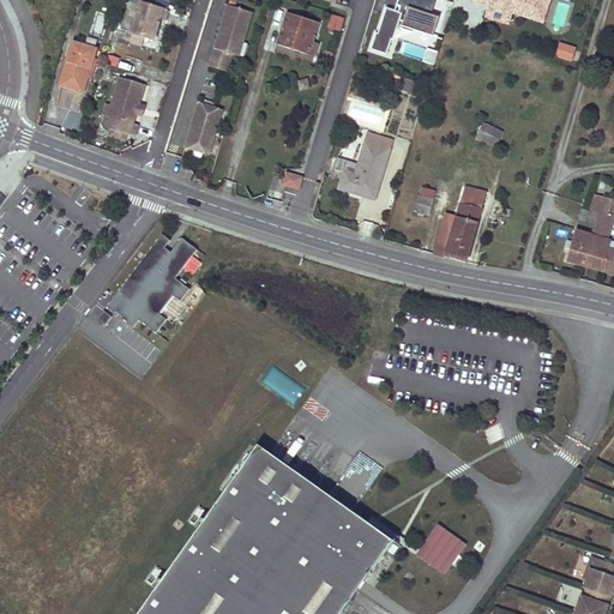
[(433,36),(439,18),(431,16),(425,13),(428,0),(397,0),(396,5),(399,6),(398,12),(386,8),(378,34),(375,34),(371,49),(386,54),(393,32),(395,34),(402,14),(404,14),(401,26),(433,36)]
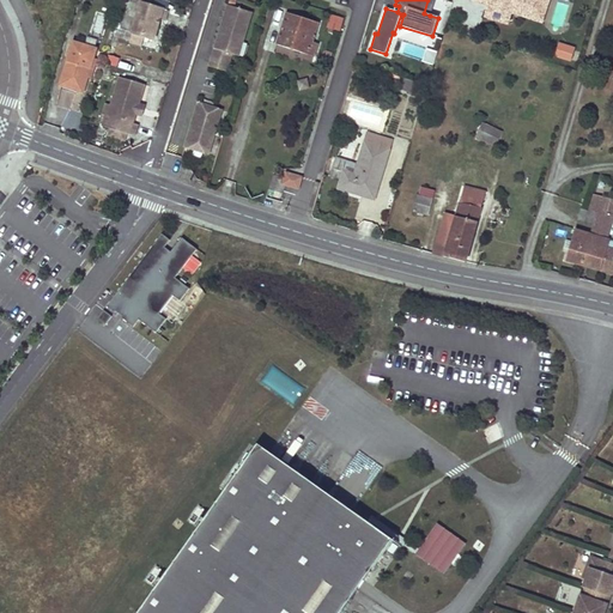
[(435,0),(428,0),(424,13),(430,16),(435,0)]
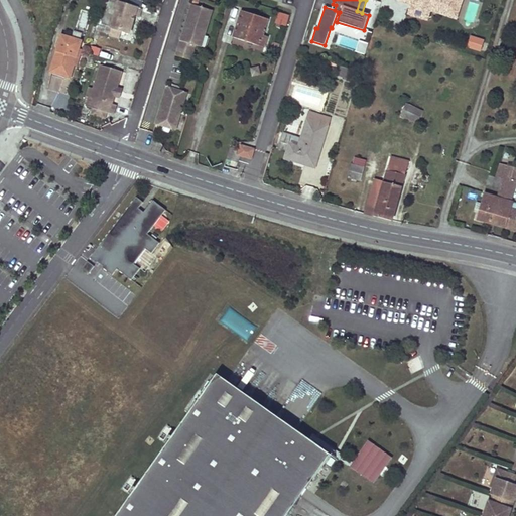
[(460,6),(461,0),(399,0),(412,4),(415,5),(412,15),(426,19),(430,10),(446,15),(450,3),(460,6)]
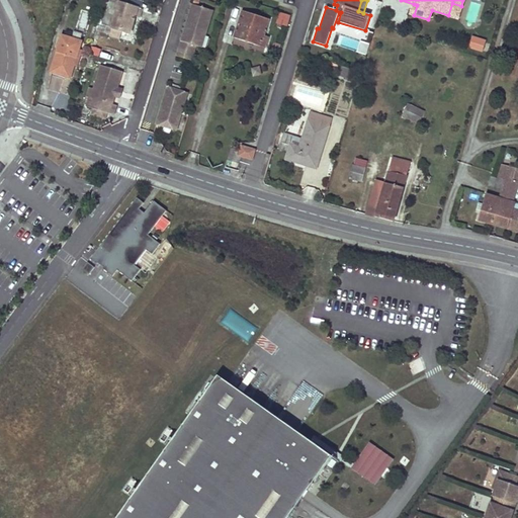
[(142,9),(119,3),(111,28),(121,31),(130,33),(134,22),(131,21),(133,16),(135,17),(139,18),(142,9)]
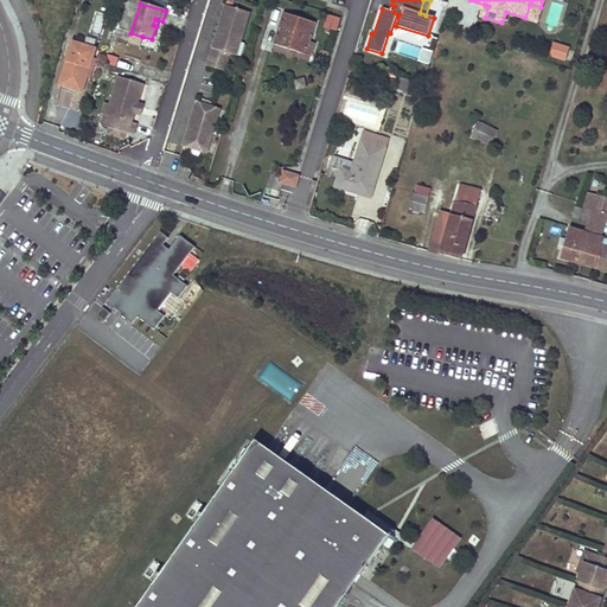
[(541,7),(530,4),(525,18),(536,21),(541,7)]
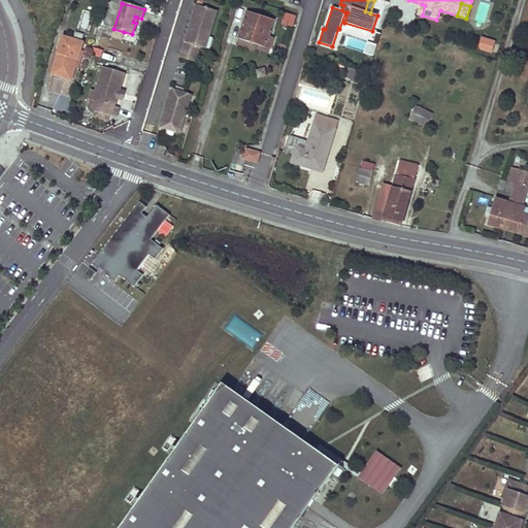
[(215,10),(196,4),(194,13),(196,13),(190,35),(188,34),(183,51),(197,55),(200,46),(203,47),(206,36),(208,37),(213,22),(210,22),(215,10)]
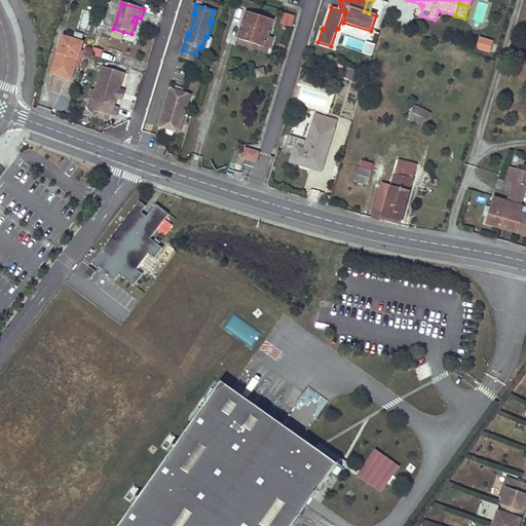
[(273,21),(246,11),(237,39),(274,50),(277,39),(268,37),(273,21)]
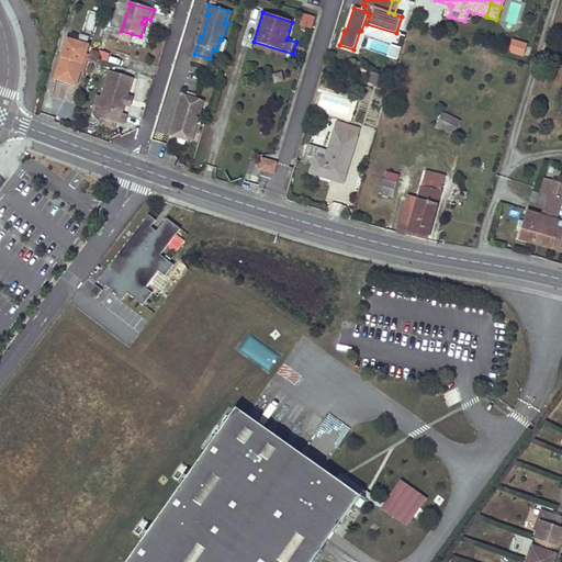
[(200,36),(202,37),(209,14),(206,14),(200,36)]
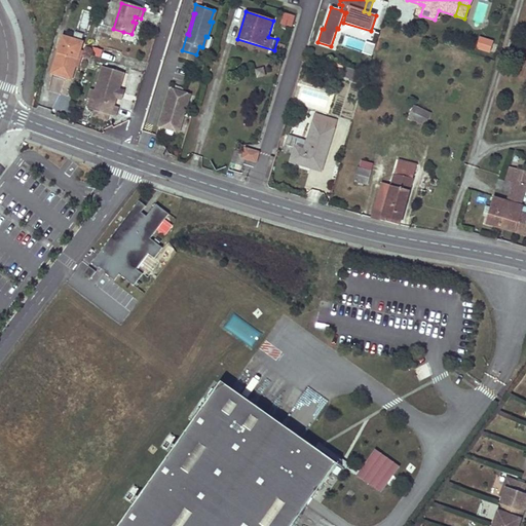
[(283,13),(279,25),(292,28),(295,16),(283,13)]
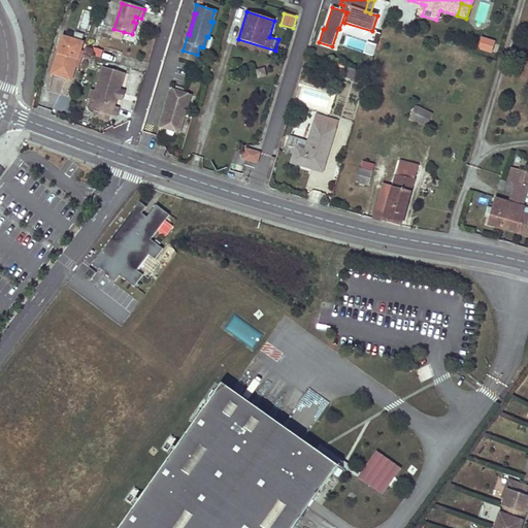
[(124,32),(113,29),(111,36),(122,39),(124,32)]
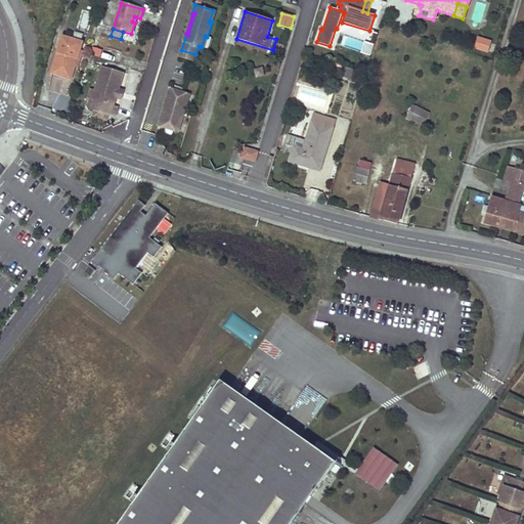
[(62,37),(51,73),(71,79),(75,67),(79,51),(82,43),(62,37)]
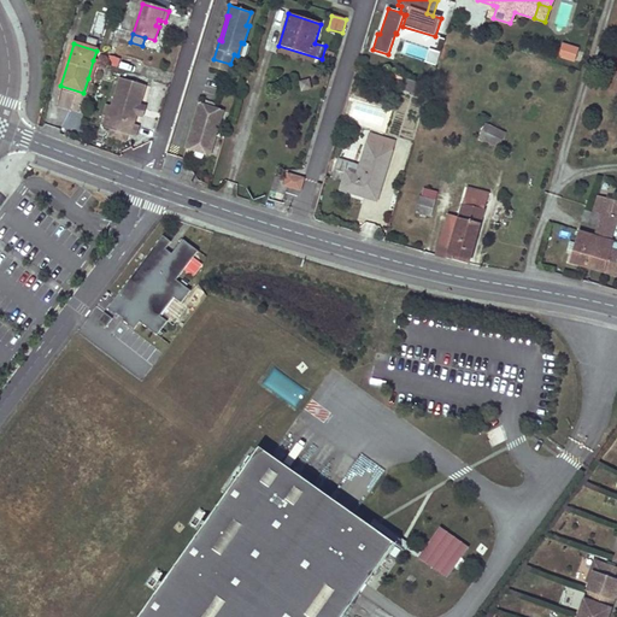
[(428,56),(428,68),(438,68),(439,51),(427,50),(428,46),(405,45),(405,54),(428,56)]
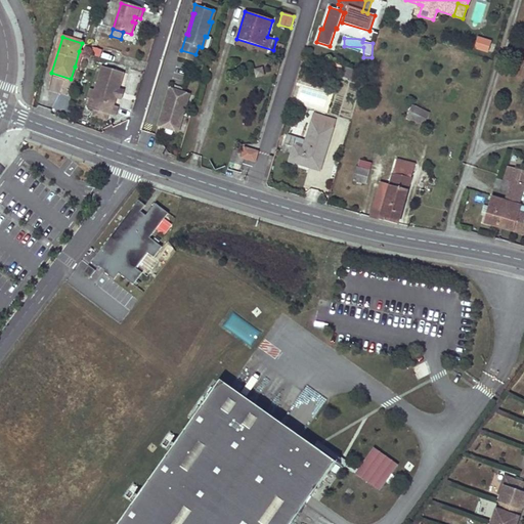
[(487,51),(490,43),(478,39),(475,47),(487,51)]
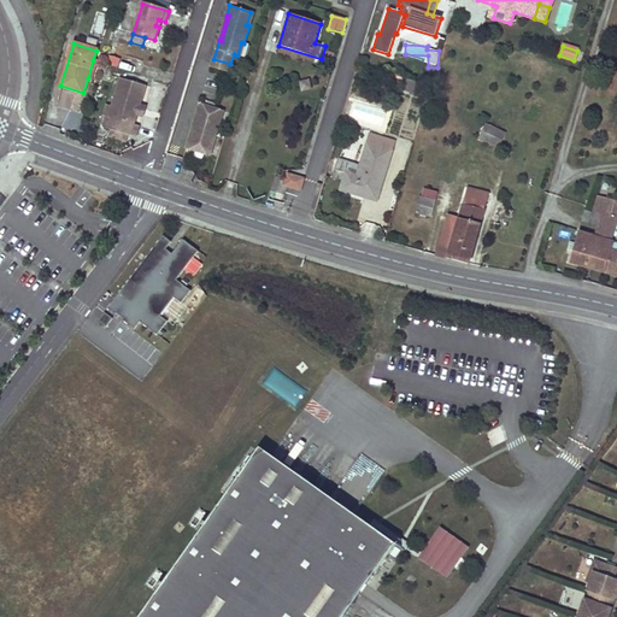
[(117,69),(119,59),(109,56),(106,65),(117,69)]
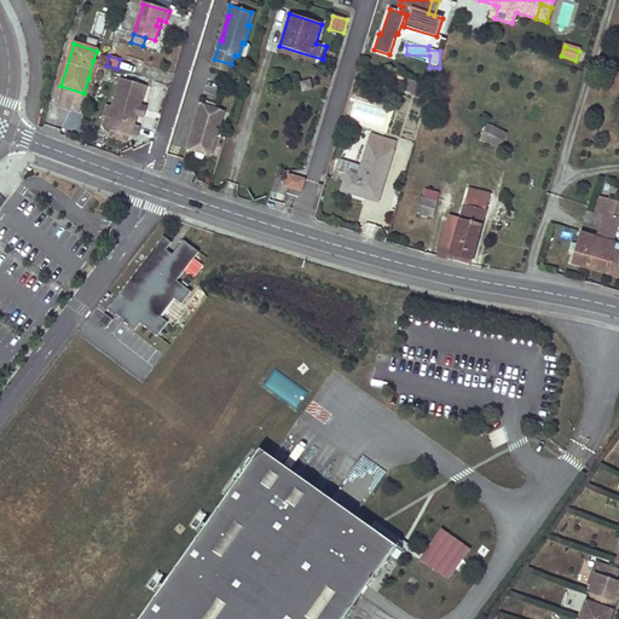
[(212,68),(229,73),(231,64),(214,59),(212,68)]
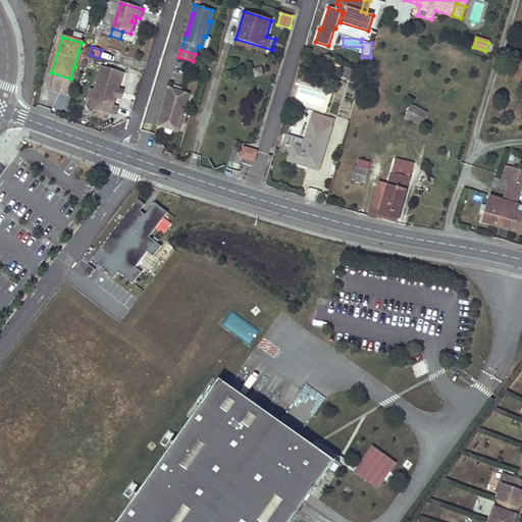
[(90,99),(88,107),(94,109),(108,113),(114,115),(117,107),(112,105),(115,97),(117,89),(121,73),(102,67),(95,90),(92,99),(90,99)]
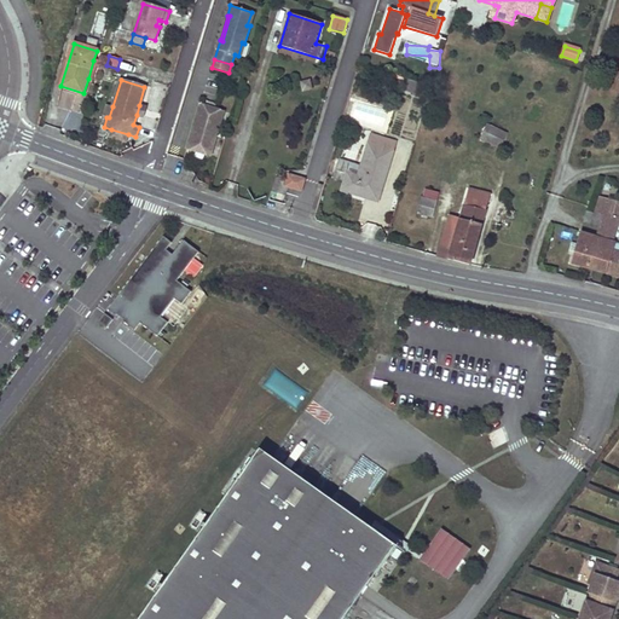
[(310,80),(300,82),(301,92),(311,90),(310,80)]
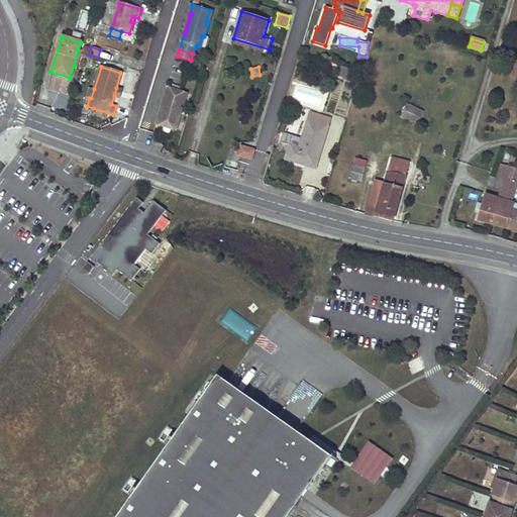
[(350,80),(353,71),(340,67),(338,76),(350,80)]
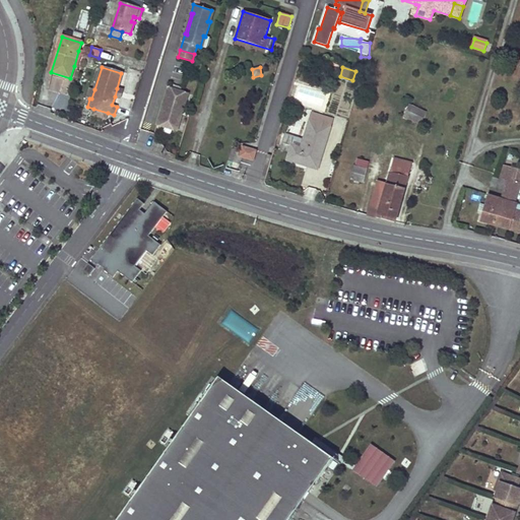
[(49,89),(63,92),(65,80),(51,77),(49,89)]
